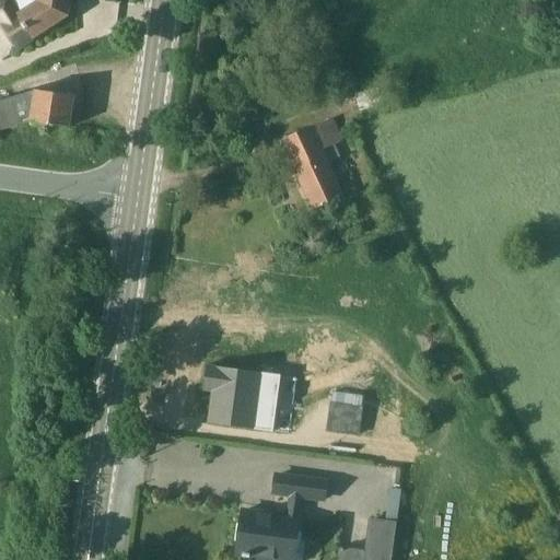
[(68,16),(70,0),(35,0),(36,1),(19,12),(10,0),(0,0),(0,27),(2,27),(16,50),(68,16)]
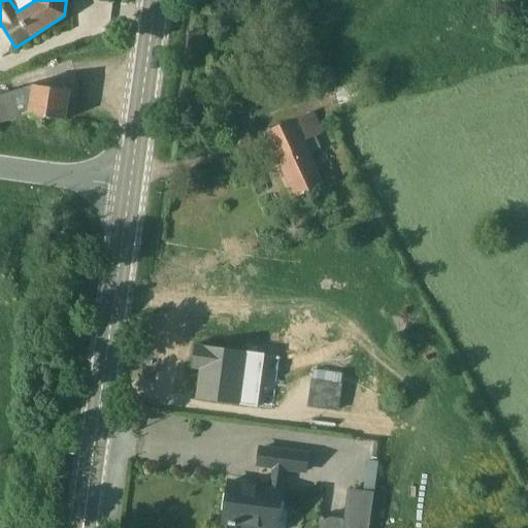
[(333,91),(338,106),(359,100),(355,84),(333,91)]
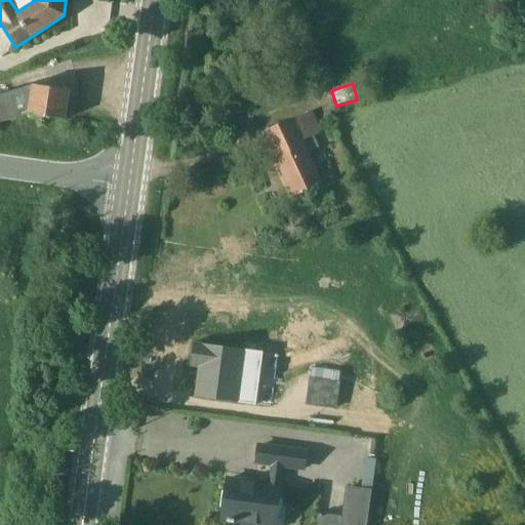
[(0,95),(0,123),(28,115),(64,120),(65,120),(69,91),(33,85),(0,95)]
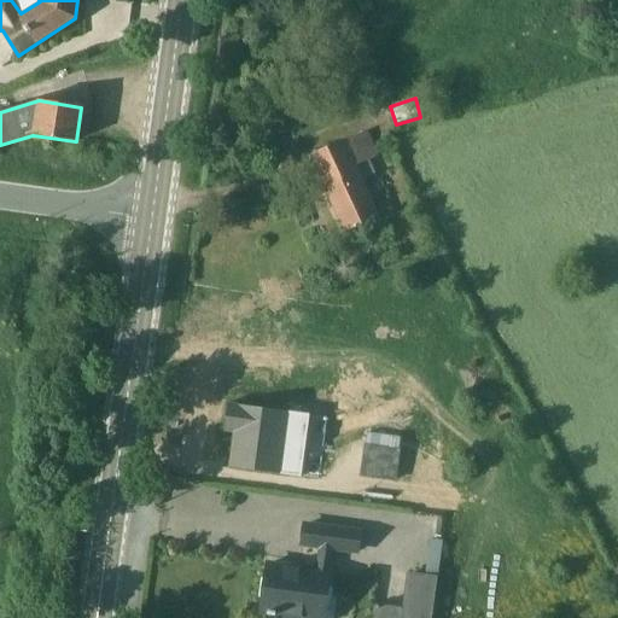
[(367,130),(309,156),(345,234),(379,216),(363,181),(374,175),(368,161),(378,156),(367,130)]
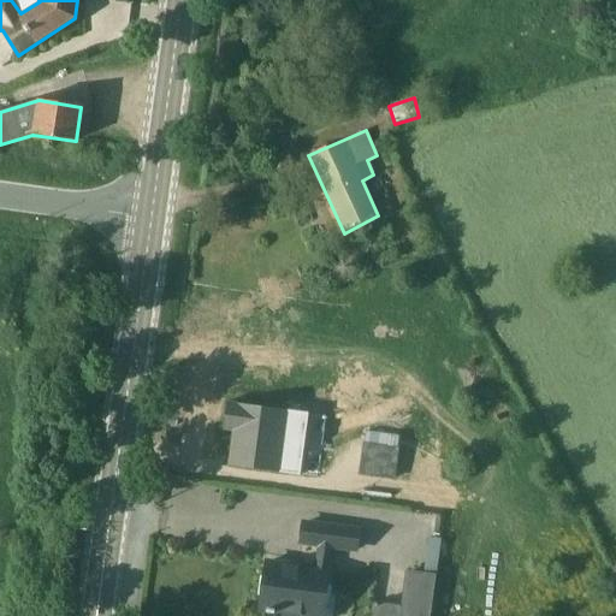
[(307,414),(226,403),(223,431),(232,433),(227,467),(298,477),(307,414)]
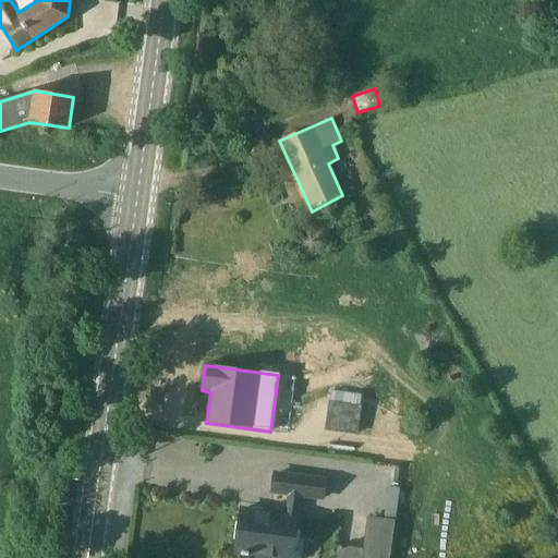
[(360,396),(331,391),(329,402),(328,402),(324,432),(356,437),(361,407),(359,407),(360,396)]
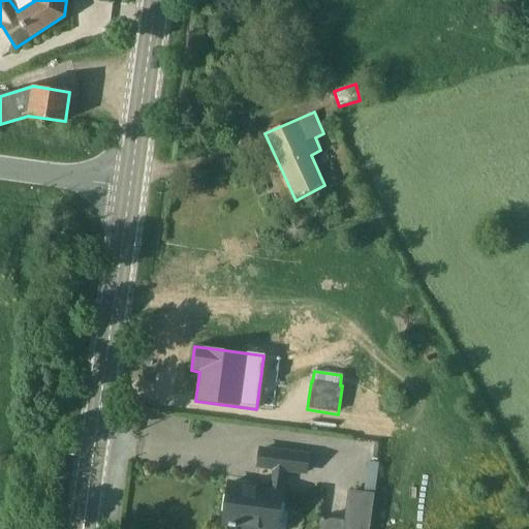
[(307,475),(310,454),(258,446),(256,468),(271,471),(269,488),(228,484),(223,525),(252,528),(283,528),(286,512),(281,511),(284,488),(283,488),(285,473),(307,475)]
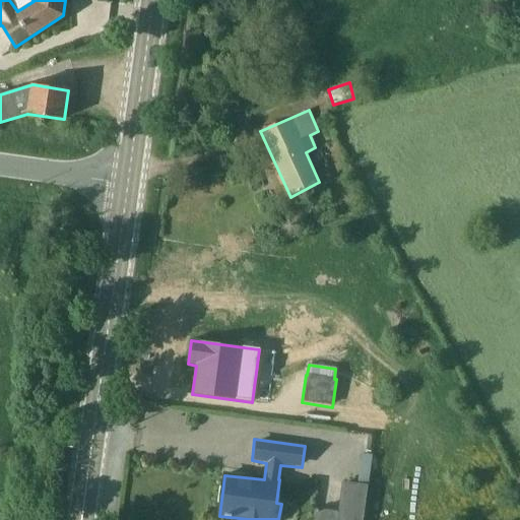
[(363,519),(372,456),(370,455),(372,444),(371,444),(363,443),(356,484),(342,482),(341,486),(337,512),(316,510),(314,519),(363,519)]
